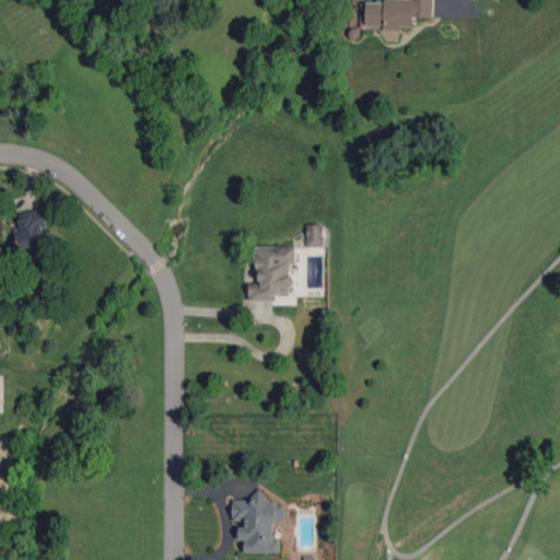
[(361,27),(413,27),(413,16),(433,16),(433,0),(384,0),(385,2),(361,2),(361,27)]
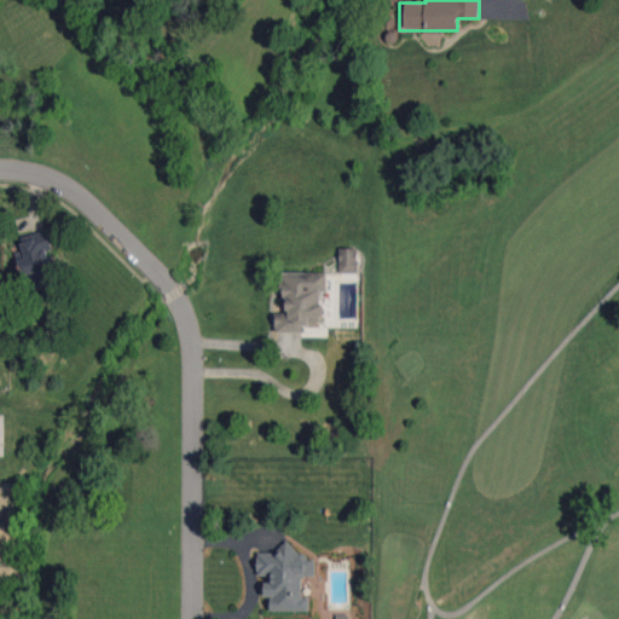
[(21,237),(25,258),(23,259),(35,304),(55,299),(50,285),(61,282),(51,250),(53,249),(48,230),(21,237)]
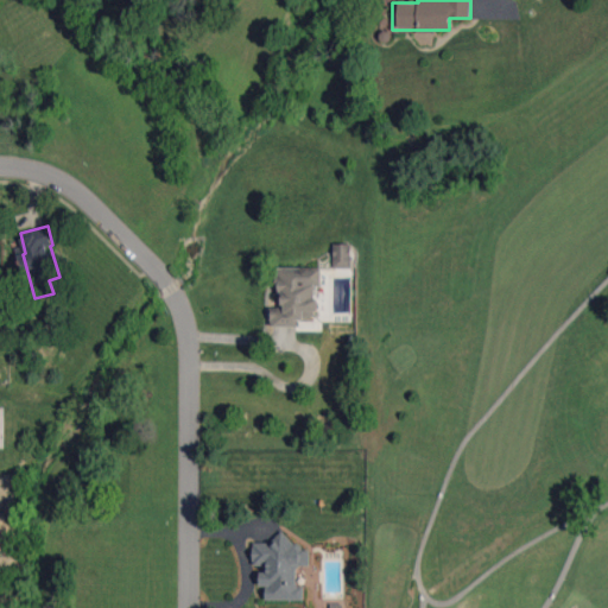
[(352,244),(334,244),(334,267),(352,267),(352,244)]
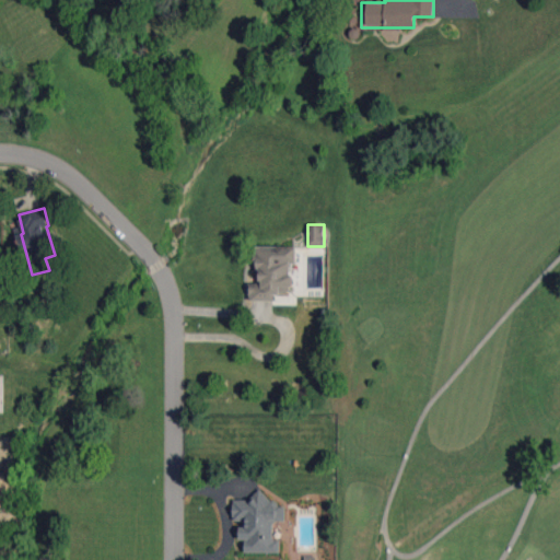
[(295,246),(258,246),(258,283),(251,283),(251,301),(273,300),(273,294),(291,293),(291,264),(296,264),(295,246)]
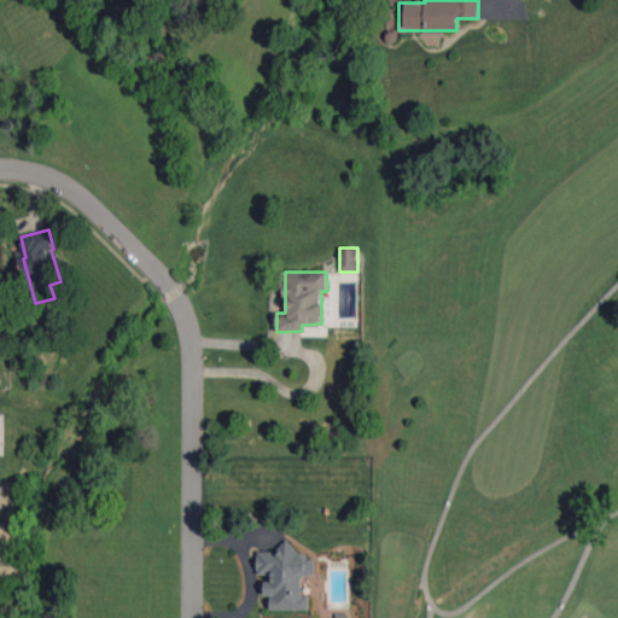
[(309,608),(309,595),(302,595),(302,575),(315,575),(315,558),(305,558),(305,551),(291,551),(291,549),(257,549),(257,573),(266,573),(266,595),(269,595),(269,608),(309,608)]
